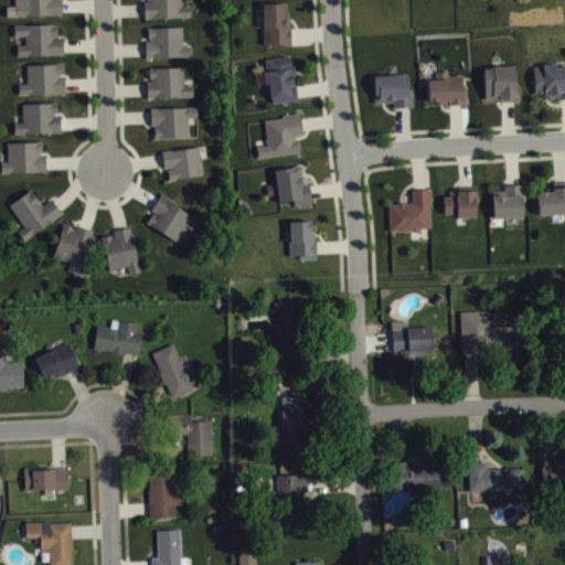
[(14,0),(16,14),(62,13),(61,0),(14,0)]
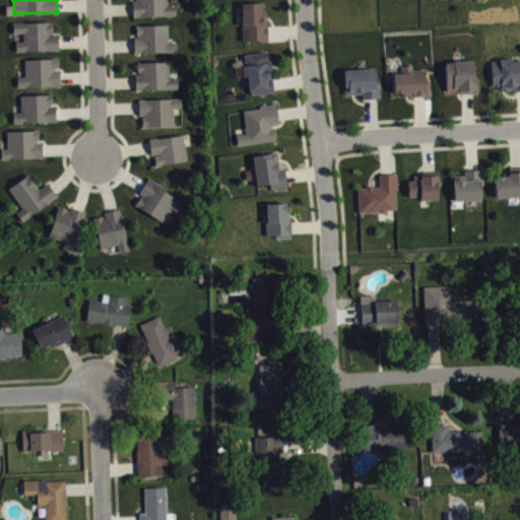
[(132,0),(132,15),(175,14),(175,4),(167,4),(166,0),(132,0)]
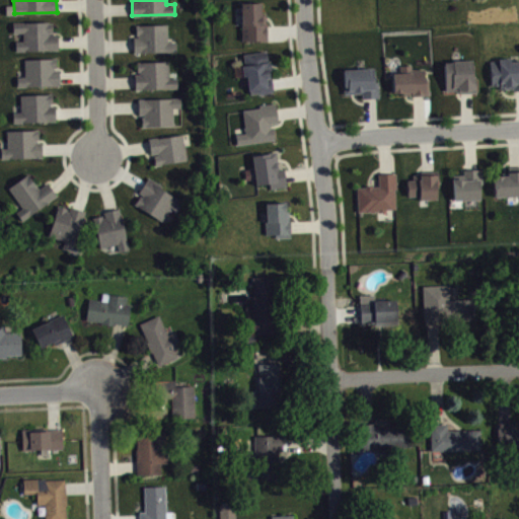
[(239,1),(241,40),(266,40),(265,12),(261,12),(260,1),(239,1)]
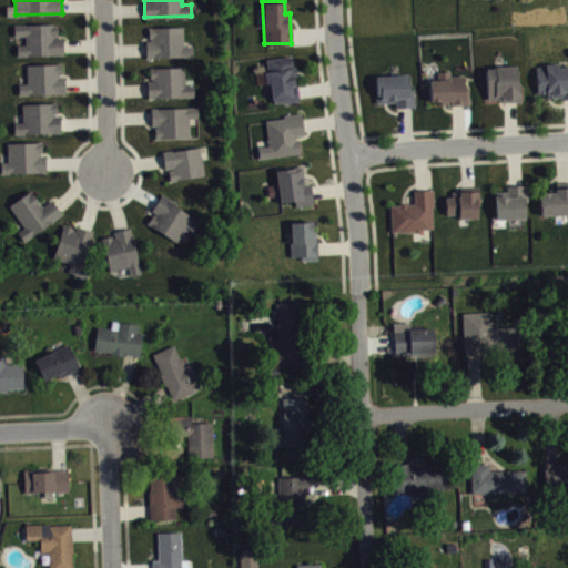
[(13,23),(13,36),(24,34),(24,43),(17,43),(17,54),(63,53),(62,37),(53,37),(53,34),(57,34),(57,23),(53,23),(53,22),(13,23)]
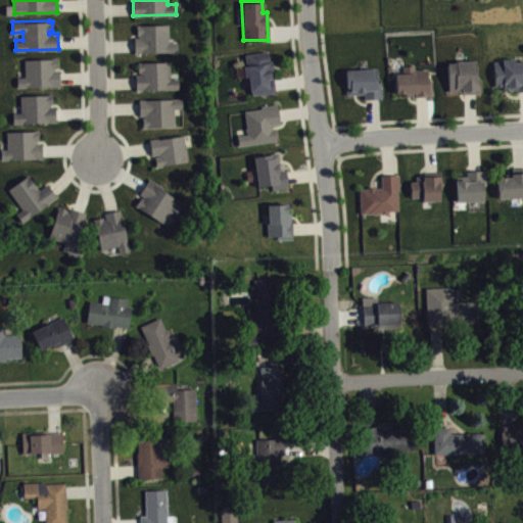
[(136,24),(136,34),(139,34),(139,36),(134,36),(135,52),(177,51),(177,41),(169,41),(169,24),(136,24)]
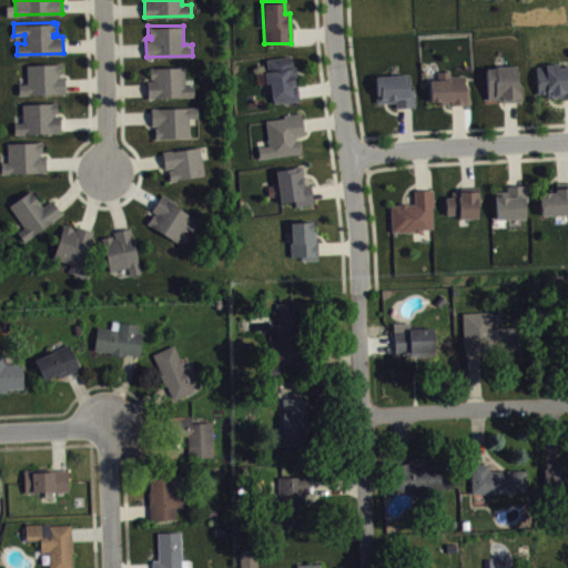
[(265,58),(267,70),(264,70),(265,81),(261,81),(263,93),(271,92),(271,97),(272,97),(273,101),(282,100),(282,102),(297,100),(295,83),(294,83),(293,75),(295,74),(294,66),(291,66),(290,56),(265,58)]
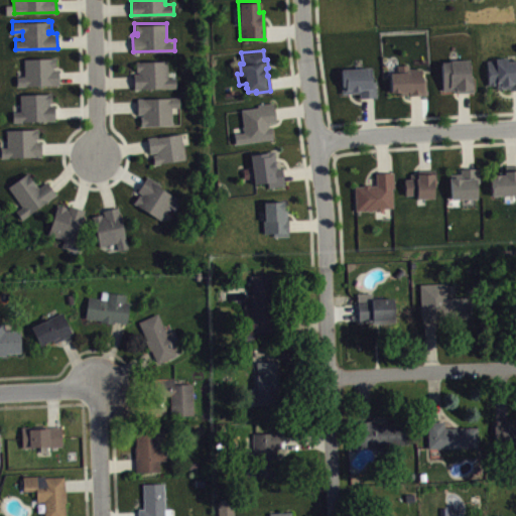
[(23,57),(24,75),(16,75),(16,85),(31,86),(32,85),(58,84),(57,69),(53,69),(52,66),(54,66),(54,56),(23,57)]
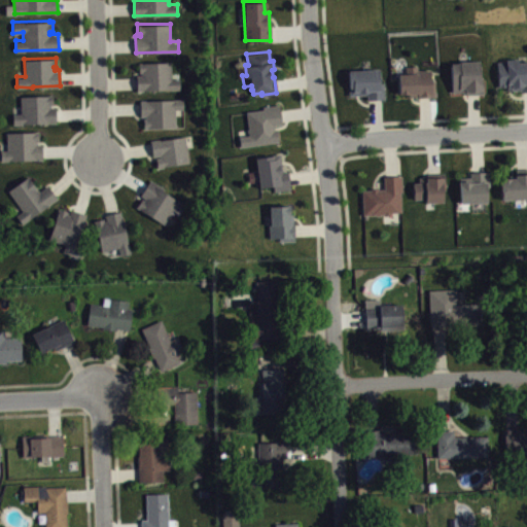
[(495,62),(505,61),(504,59),(517,58),(517,62),(526,61),(526,90),(520,91),(520,89),(505,90),(505,85),(497,86),(495,62)]
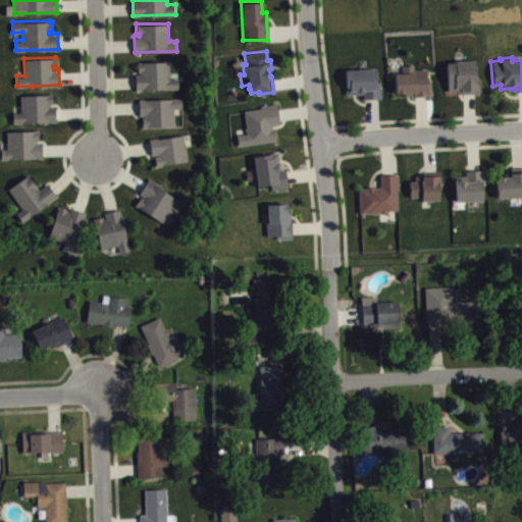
[(446,62),(448,91),(460,90),(460,93),(478,92),(477,75),(476,75),(474,59),(454,60),(454,62),(446,62)]
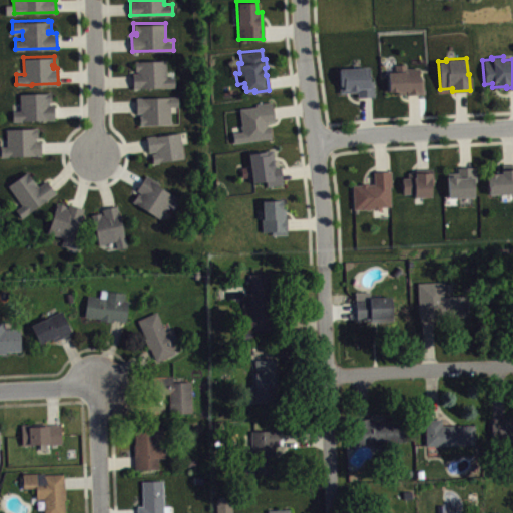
[(133,87),(133,72),(137,71),(137,69),(135,69),(135,60),(166,59),(166,76),(173,75),(173,86),(133,87)]
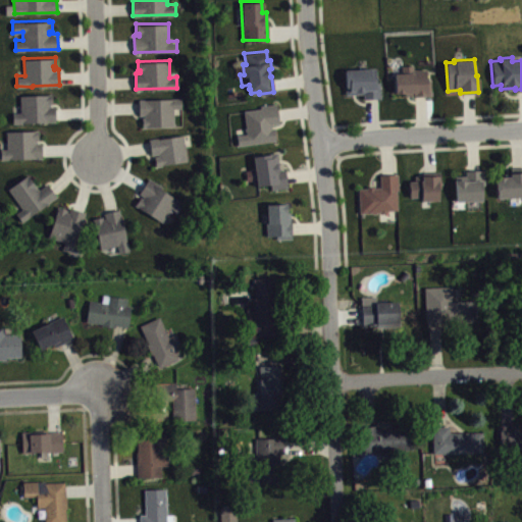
[(394,71),(395,91),(404,91),(404,94),(431,95),(430,79),(427,79),(426,67),(413,68),(413,63),(401,64),(401,71),(394,71)]
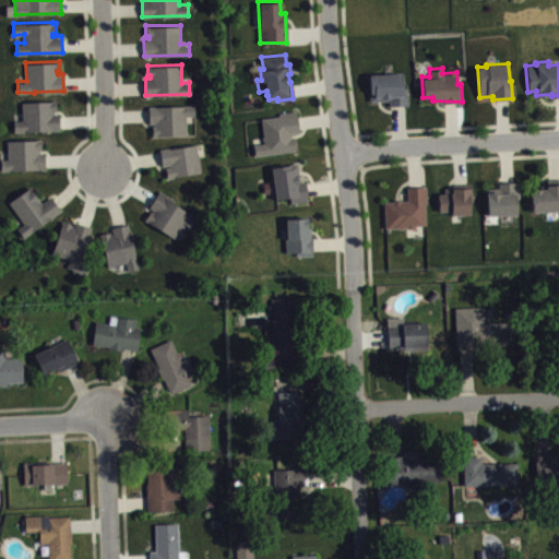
[(369,73),(370,91),(369,91),(369,100),(389,99),(389,105),(407,104),(406,86),(402,86),(401,72),(369,73)]
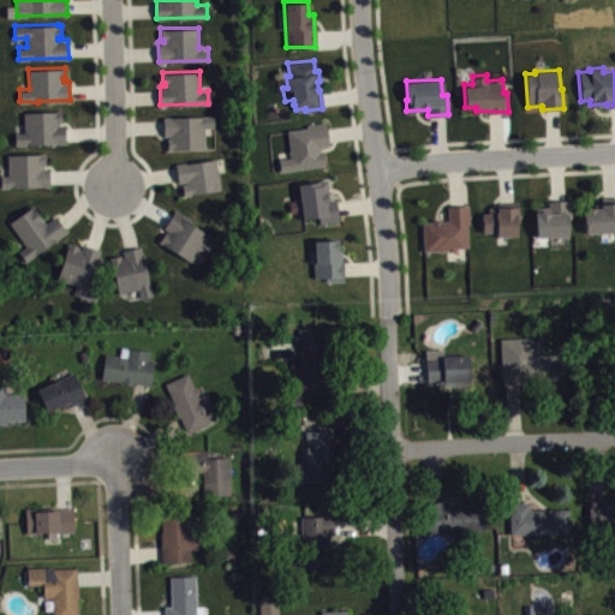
[(15,144),(15,132),(24,132),(23,111),(60,109),(61,120),(59,120),(59,125),(64,125),(65,143),(15,144)]
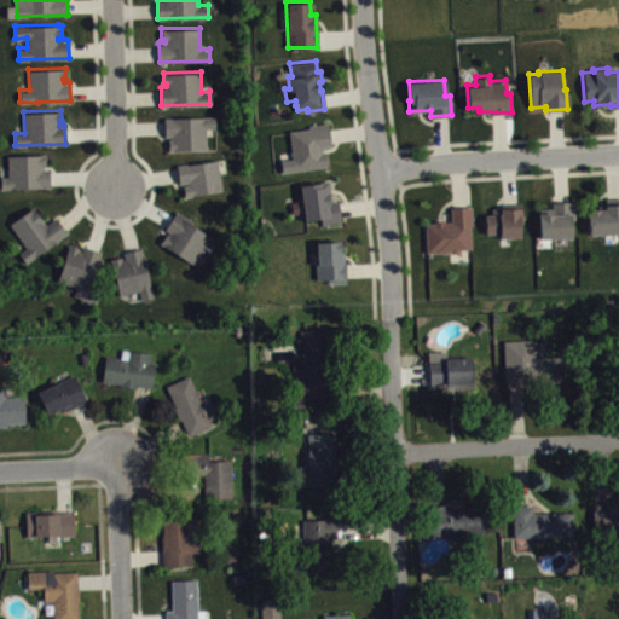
[(165,116),(165,136),(172,136),(172,138),(169,138),(169,151),(207,149),(206,127),(214,127),(214,115),(165,116)]
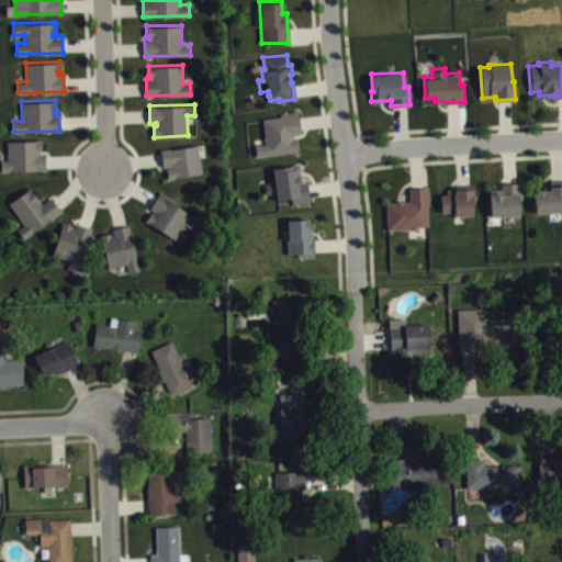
[(261,117),(266,143),(255,144),(256,155),(296,149),(294,136),(292,137),(291,133),(300,132),(296,110),(280,112),(280,115),(261,117)]
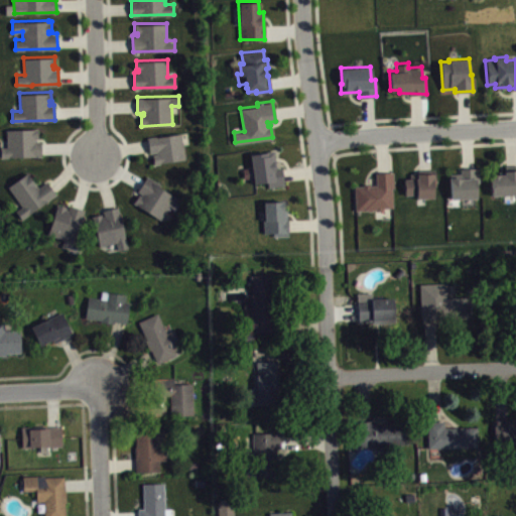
[(0,156),(0,146),(7,146),(6,129),(37,129),(37,137),(35,137),(35,140),(39,140),(39,150),(40,151),(40,155),(35,155),(34,155),(19,155),(18,156),(0,156)]
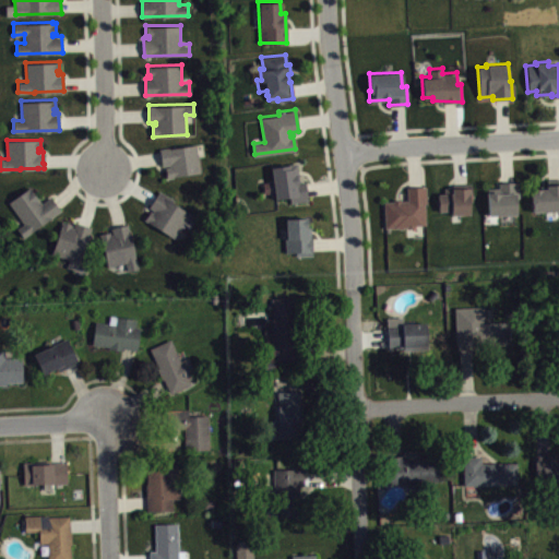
[(159,147),(162,165),(169,164),(170,166),(166,166),(167,176),(200,170),(195,144),(170,147),(170,146),(159,147)]
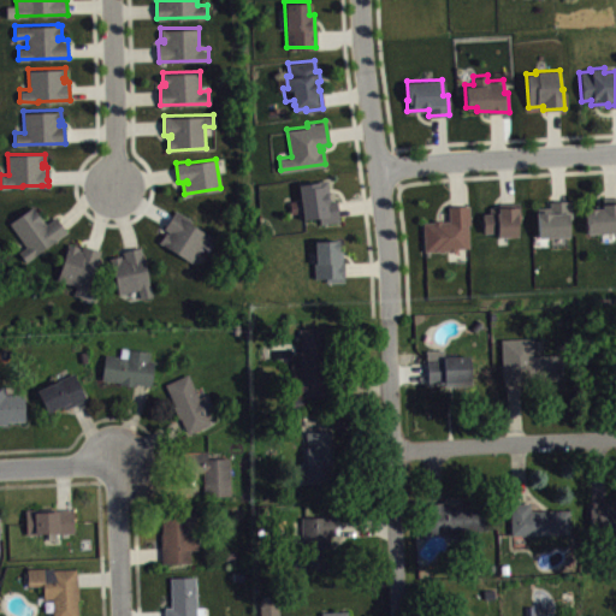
[(298,183),(303,218),(319,217),(320,223),(338,220),(336,199),(330,200),(326,178),(298,183)]
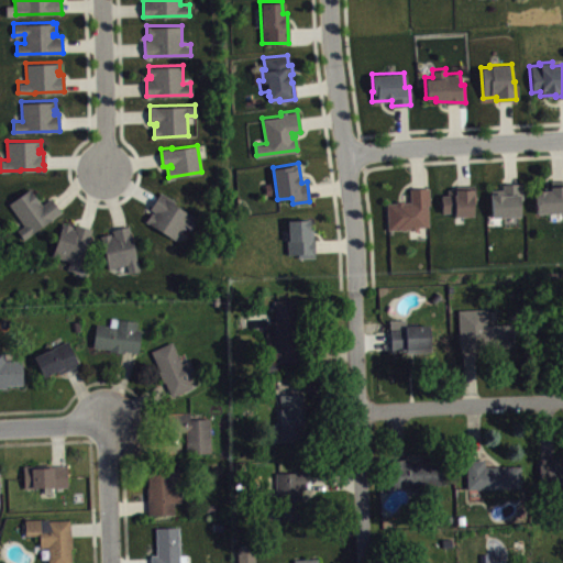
[(534,189),(536,211),(562,211),(562,179),(550,180),(550,185),(543,186),(542,189),(534,189)]
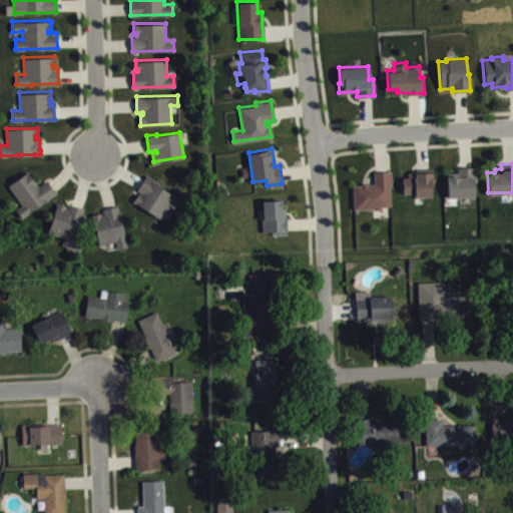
[(457,166),(458,171),(447,171),(448,197),(458,197),(458,196),(474,195),(473,181),(476,181),(475,165),(457,166)]
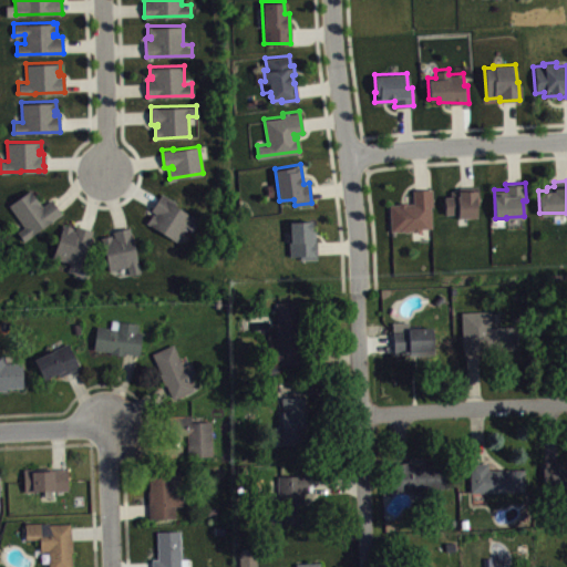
[(9,204),(24,226),(18,230),(24,240),(61,212),(51,198),(42,205),(29,188),(9,204)]
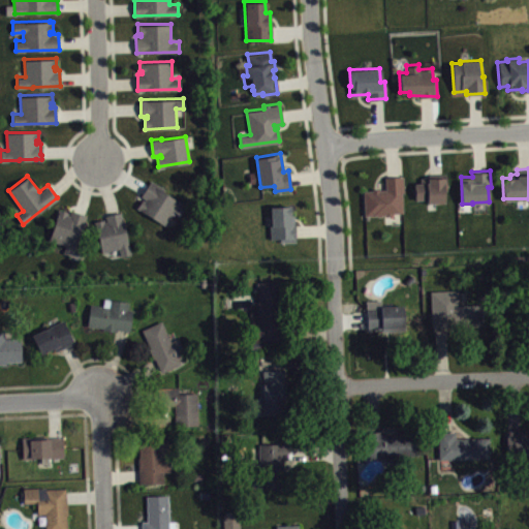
[(363,189),(365,215),(393,214),(393,212),(402,212),(401,191),(404,191),(403,176),(384,177),(385,189),(379,189),(379,187),(371,188),(371,190),(363,189)]
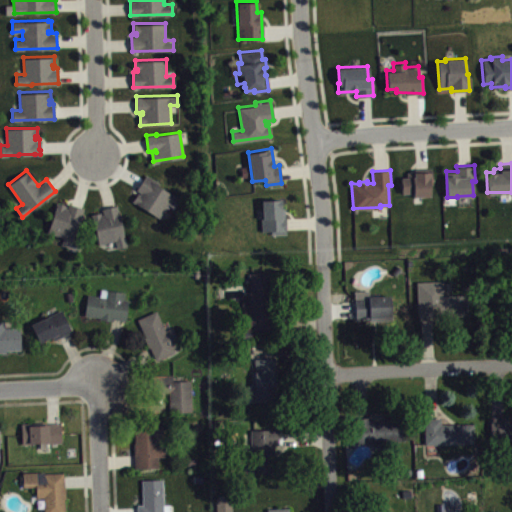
[(401,176),(402,193),(413,192),(413,196),(431,195),(430,183),(432,183),(432,176),(430,176),(429,171),(420,172),(420,171),(406,171),(407,176),(401,176)]
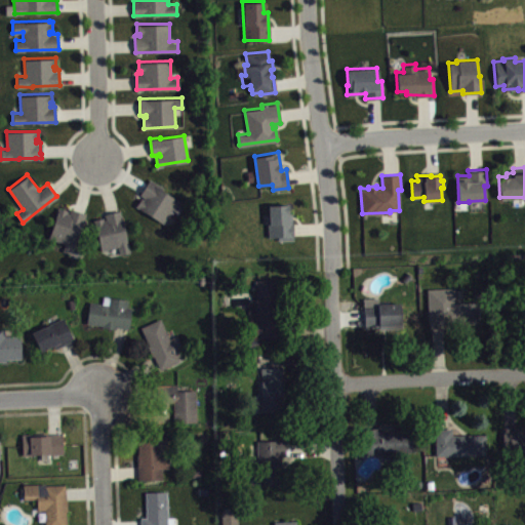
[(150,177),(139,194),(145,196),(144,198),(140,197),(135,205),(162,223),(172,208),(178,212),(185,203),(175,198),(162,190),(164,187),(150,177)]
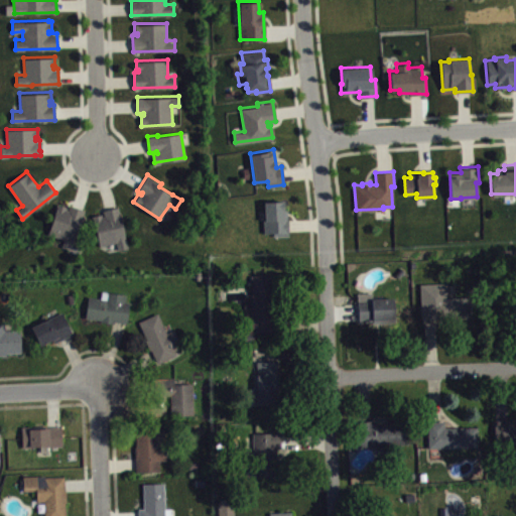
[(263,201),(264,218),(262,218),(263,232),(273,233),(273,236),(288,235),(286,209),(283,209),(283,200),(263,201)]
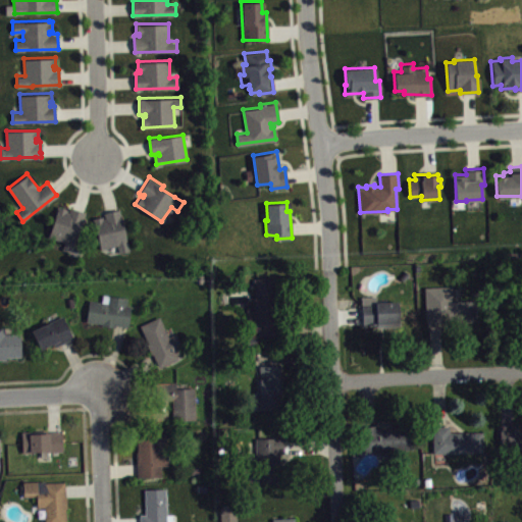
[(58,205),(48,236),(64,241),(62,248),(72,252),(86,212),(70,207),(69,211),(67,211),(67,208),(58,205)]
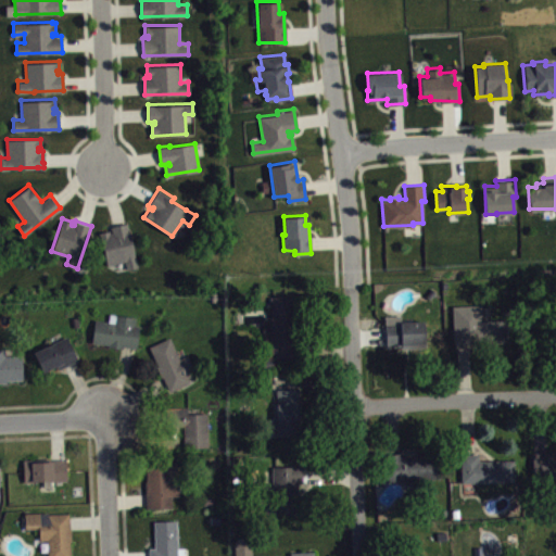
[(99,231),(106,264),(125,261),(127,268),(138,266),(126,222),(111,226),(112,231),(110,232),(109,229),(99,231)]
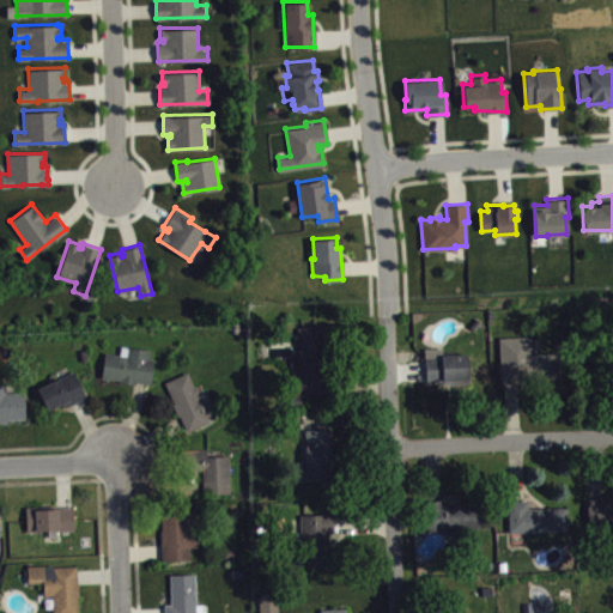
[(297,326),(298,353),(290,353),(290,354),(290,395),(329,394),(328,325),(297,326)]
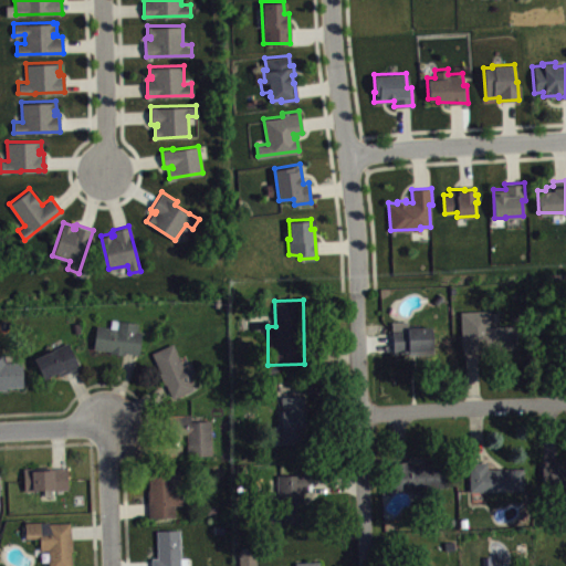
[(460,310),(461,348),(517,347),(515,324),(498,325),(498,313),(490,313),(490,308),(460,310)]
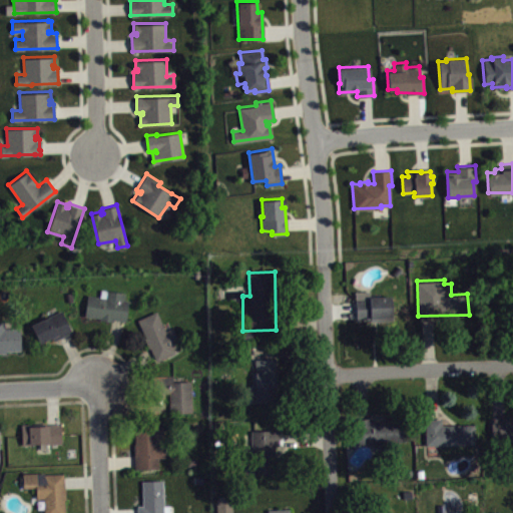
[(84,315),(99,317),(99,319),(111,320),(112,318),(125,319),(128,299),(124,299),(124,292),(101,289),(100,297),(86,295),(84,315)]
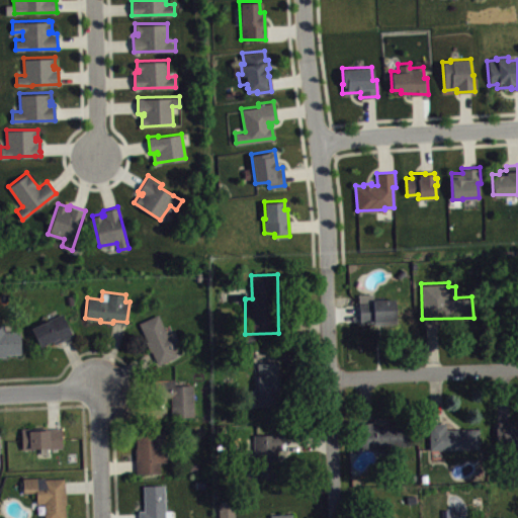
[(358,293),(360,321),(373,320),(373,324),(397,323),(395,298),(373,299),(372,292),(358,293)]
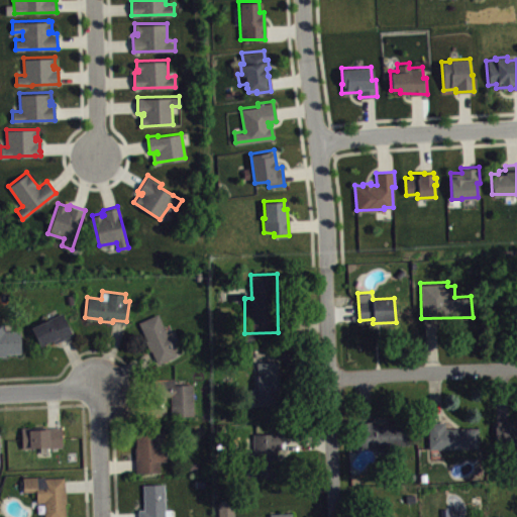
[(30,326),(39,344),(53,338),(54,342),(73,333),(62,312),(30,326)]
